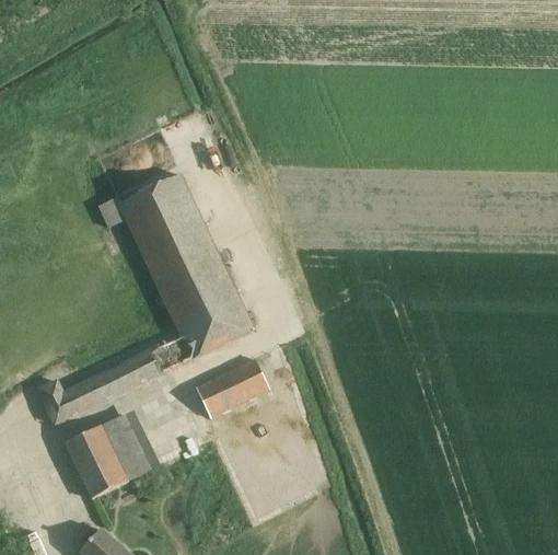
[(55,420),(253,327),(181,173),(117,203),(179,335),(68,388),(62,377),(39,388),(55,420)]
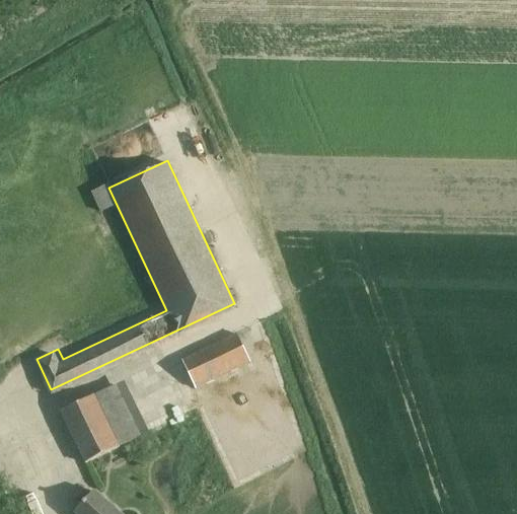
[(194,385),(247,360),(235,333),(181,358),(194,385)]
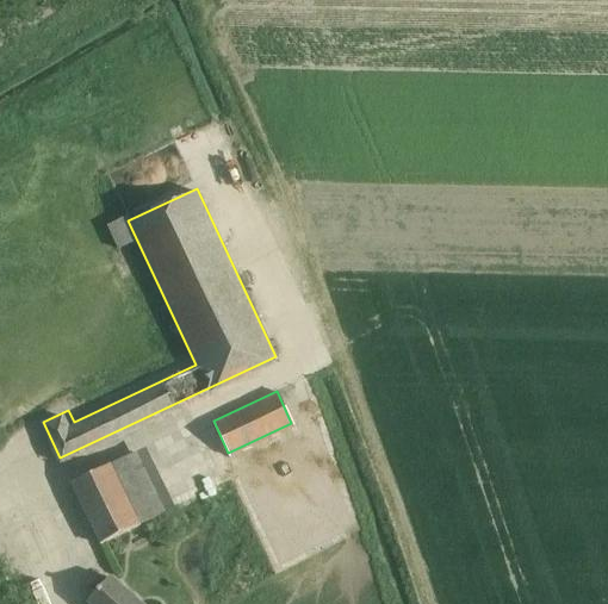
[(99,540),(162,510),(132,449),(70,479),(99,540)]
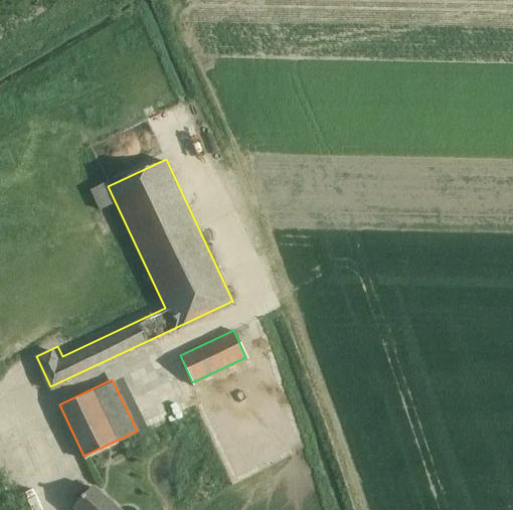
[(76,509),(120,509),(91,484),(72,506),(76,509)]
